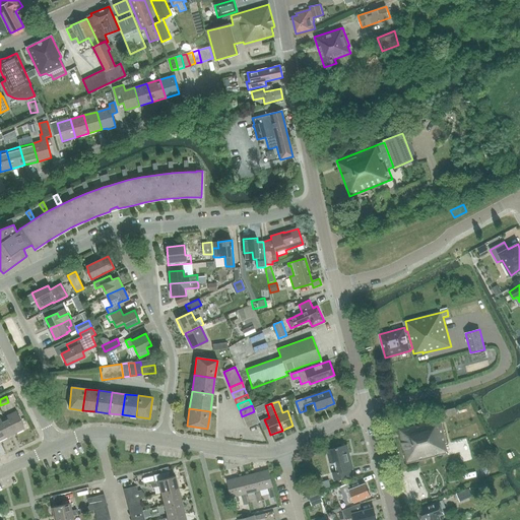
[(455,408),(446,410),(439,412),(440,416),(397,428),(407,463),(447,453),(445,443),(447,443),(441,416),(445,415),(445,417),(457,414),(455,408)]
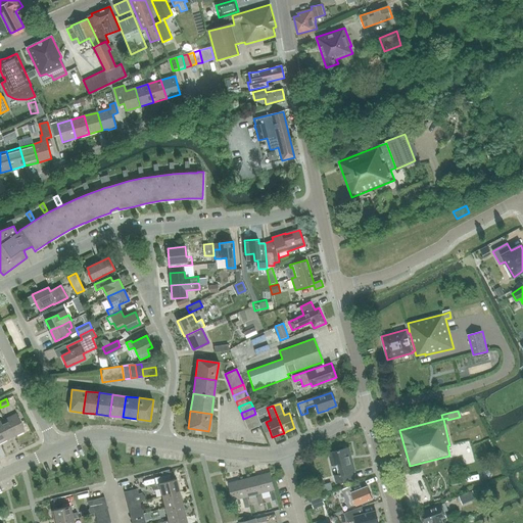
[(3,420),(11,437),(24,431),(15,414),(3,420)]
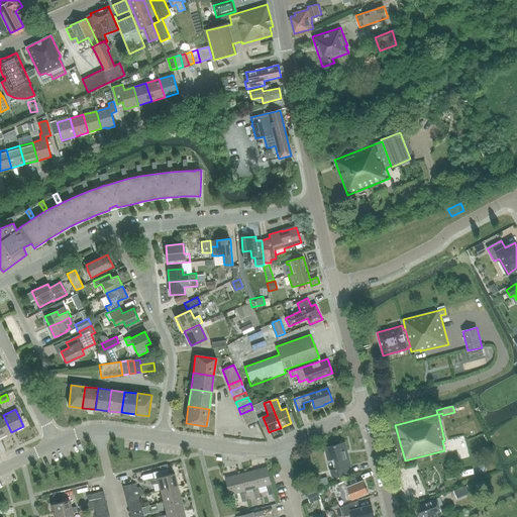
[(243,420),(255,415),(252,409),(240,414),(243,420)]
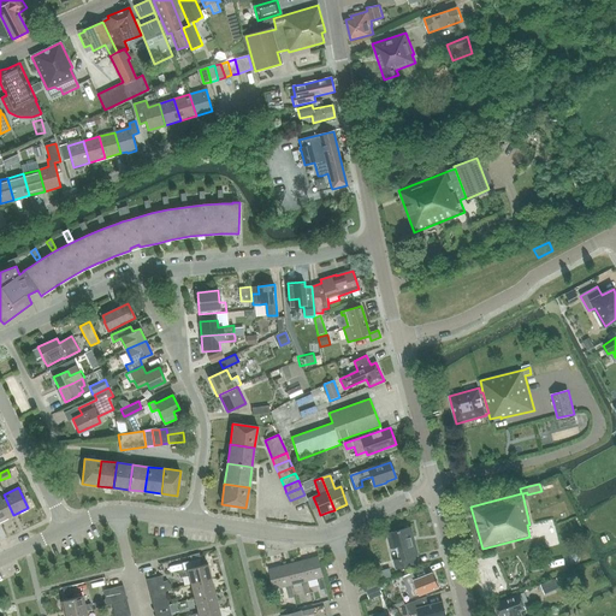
[(0,521),(13,515),(4,495),(0,496),(0,521)]
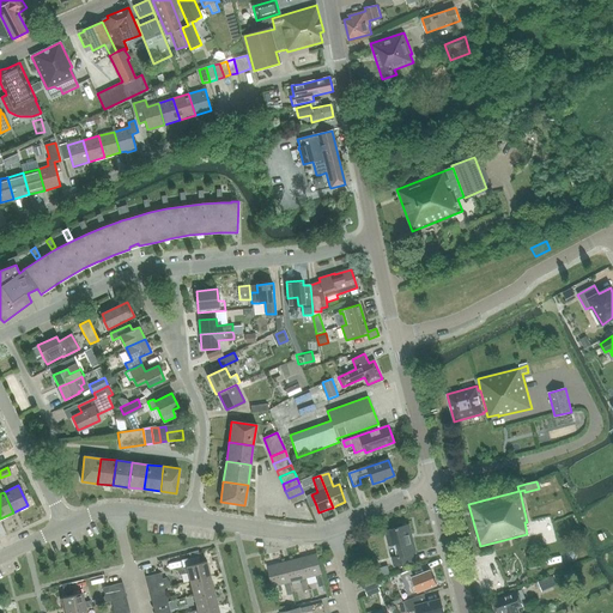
[(303,492),(289,498),(291,504),(305,498),(303,492)]
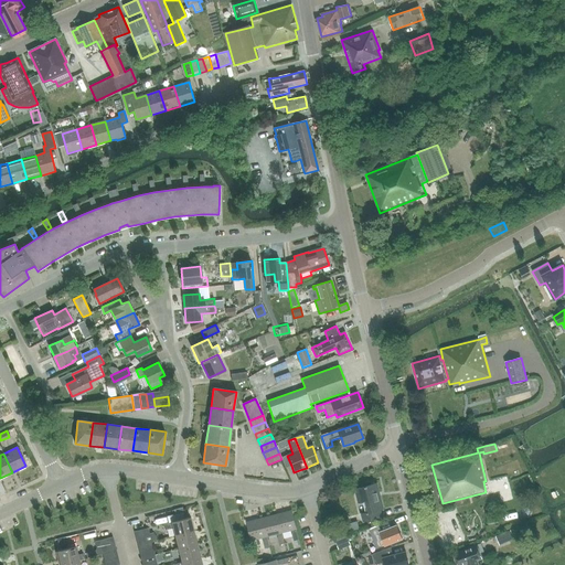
[(287,456),(281,458),(285,468),(291,466),(287,456)]
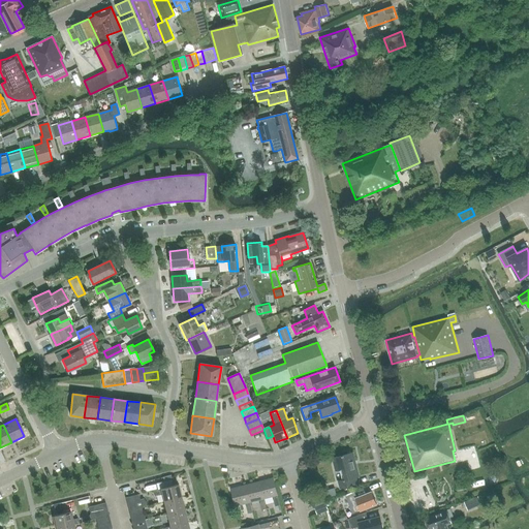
[(351,463),(349,455),(333,459),(336,472),(341,470),(344,480),(339,481),(340,489),(356,485),(354,477),(359,477),(355,465),(350,466),(350,463),(351,463)]
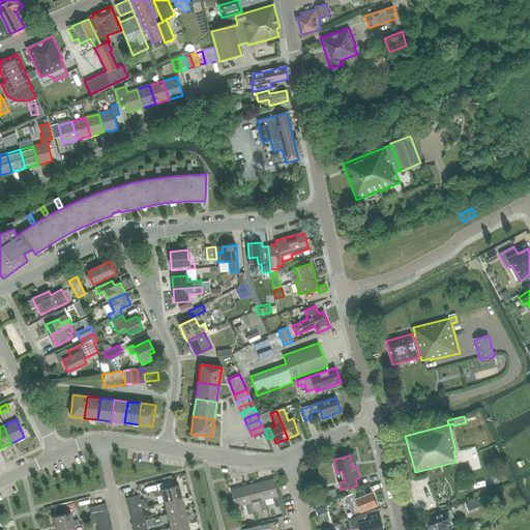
[(259,482),(264,500),(272,498),(275,507),(280,506),(277,497),(273,479),(259,482)]
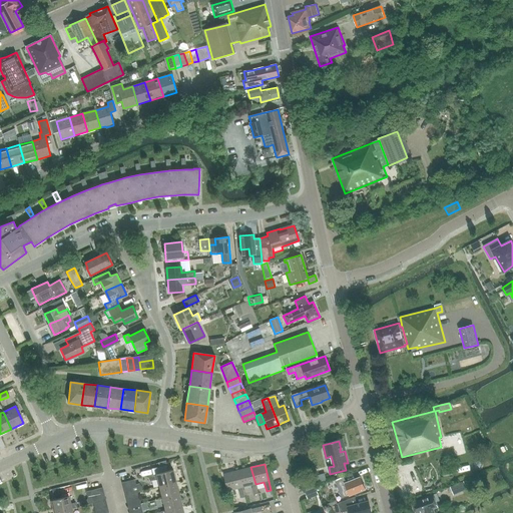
[(154,475),(172,470),(171,468),(167,469),(166,465),(152,468),(154,475)]
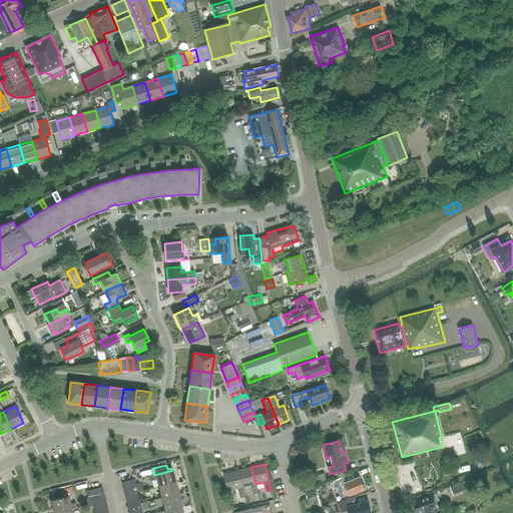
[(258,494),(255,484),(250,467),(237,470),(241,487),(250,485),(253,495),(258,494)]
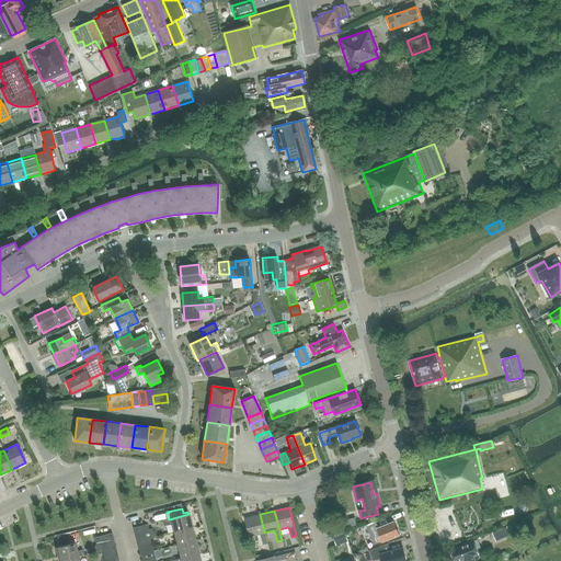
[(173,531),(192,527),(189,514),(169,519),(162,521),(163,526),(172,525),(173,531)]
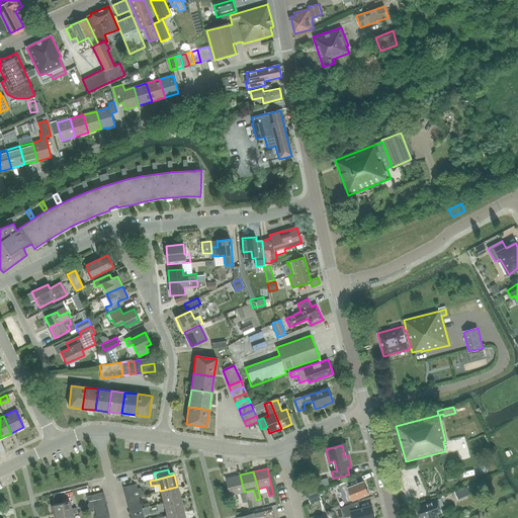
[(247,502),(244,492),(240,475),(226,479),(231,496),(240,493),(242,503),(247,502)]
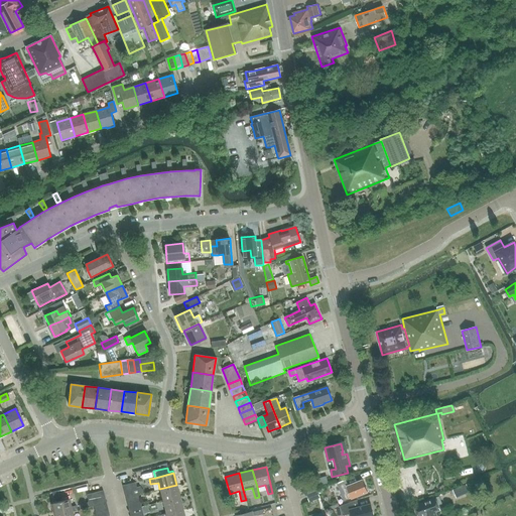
[(342,502),(367,492),(362,480),(347,486),(344,480),(337,482),(338,485),(336,486),(339,495),(342,502)]
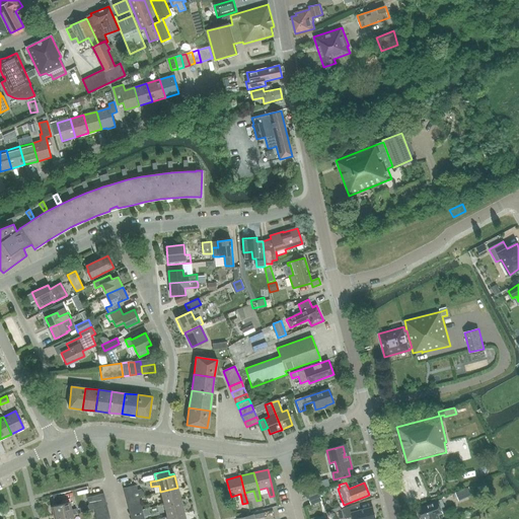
[(133,499),(139,498),(144,497),(143,492),(141,491),(141,489),(138,490),(136,486),(124,489),(125,495),(132,493),(133,499)]
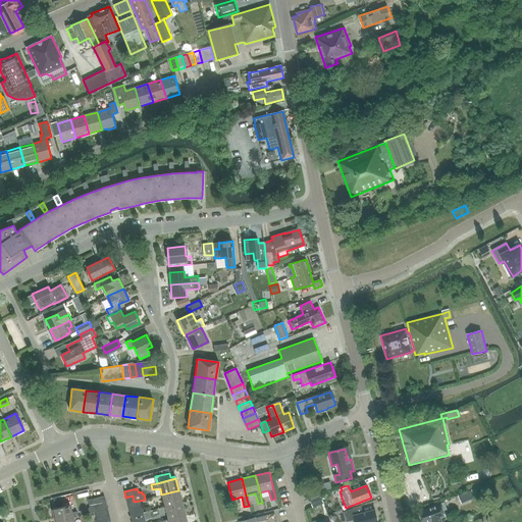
[(164,508),(181,504),(178,490),(161,494),(164,508)]
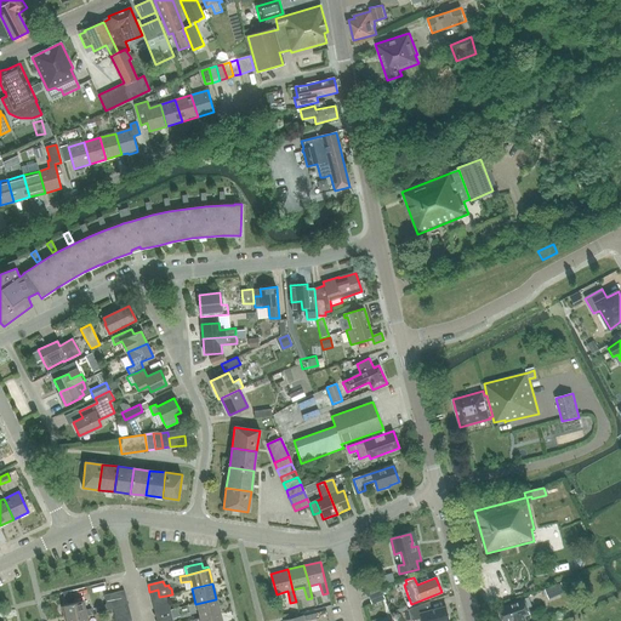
[(166,596),(159,597),(158,590),(149,592),(153,607),(169,603),(166,596)]
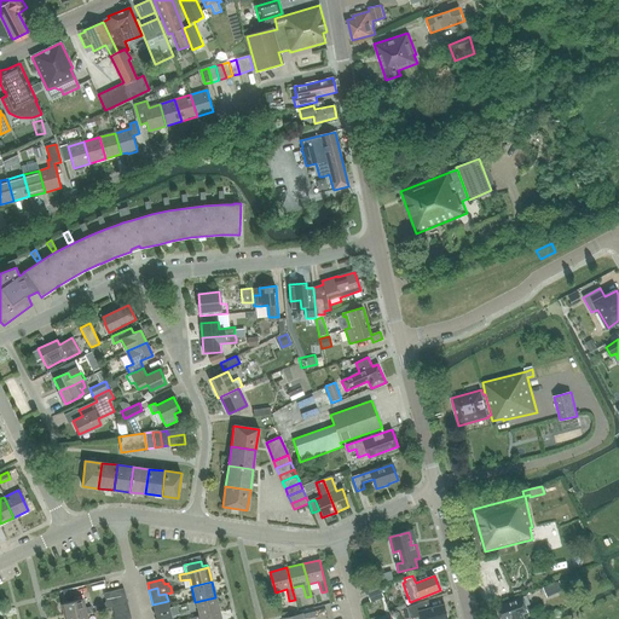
[(117,599),(126,596),(123,589),(104,594),(105,601),(104,603),(105,608),(111,607),(119,605),(117,599)]
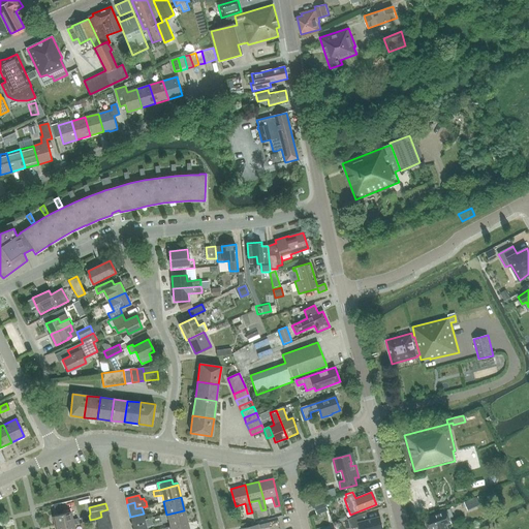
[(316,515),(328,510),(324,503),(314,507),(316,515)]
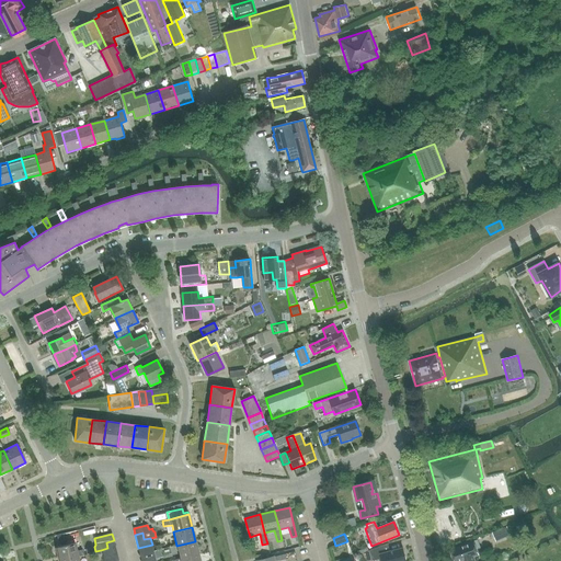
[(478,539),(450,549),(454,560),(459,560),(461,560),(473,560),(473,557),(480,554),(478,549),(481,548),(478,539)]
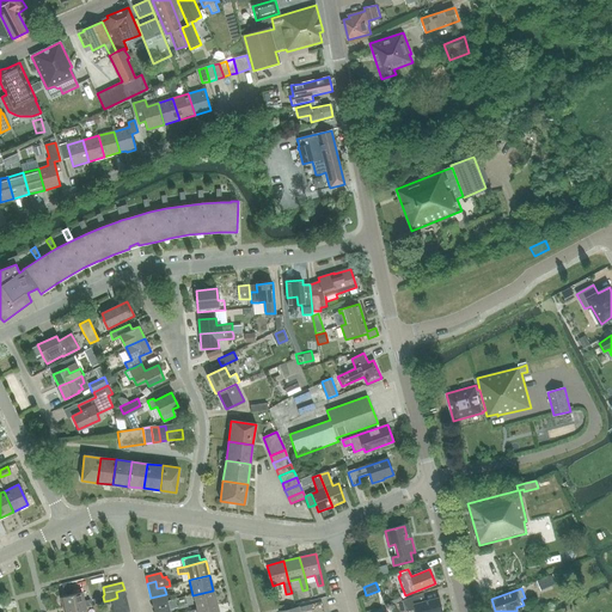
[(112,607),(128,604),(124,589),(116,592),(117,598),(110,600),(112,607)]
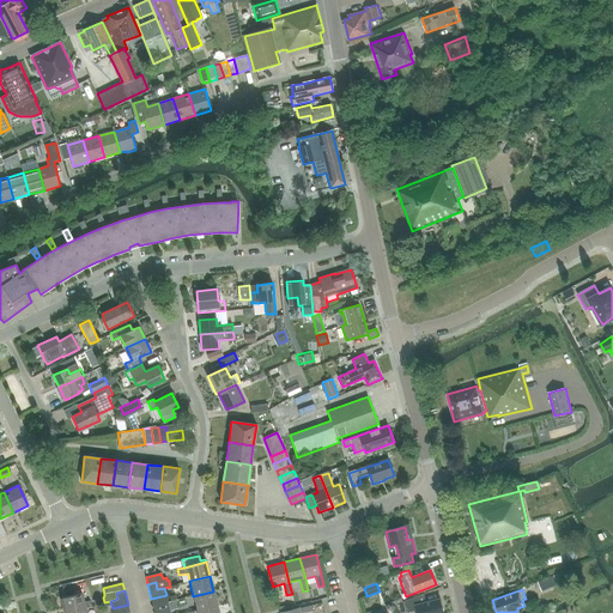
[(198,611),(217,606),(213,592),(193,596),(198,611)]
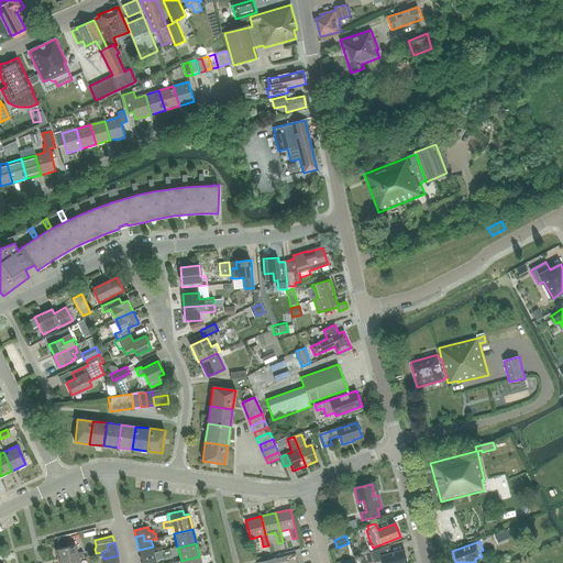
[(78,558),(78,559),(84,556),(83,551),(77,553),(75,544),(56,549),(61,562),(78,558)]
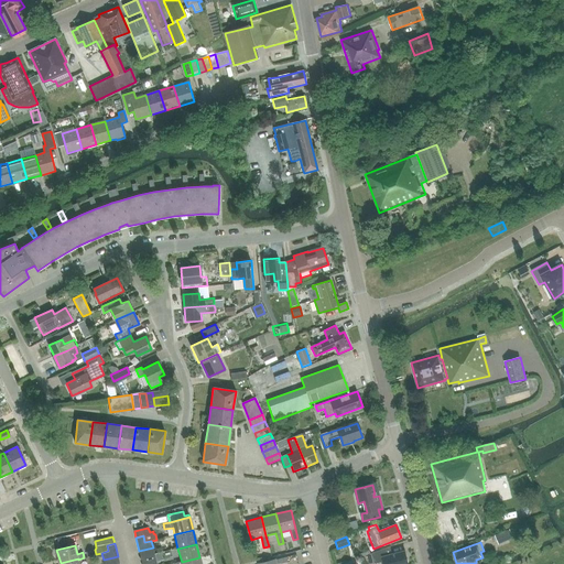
[(390,545),(376,552),(371,553),(371,554),(367,555),(369,563),(373,562),(375,563),(381,562),(381,563),(408,563),(405,551),(392,554),(390,545)]
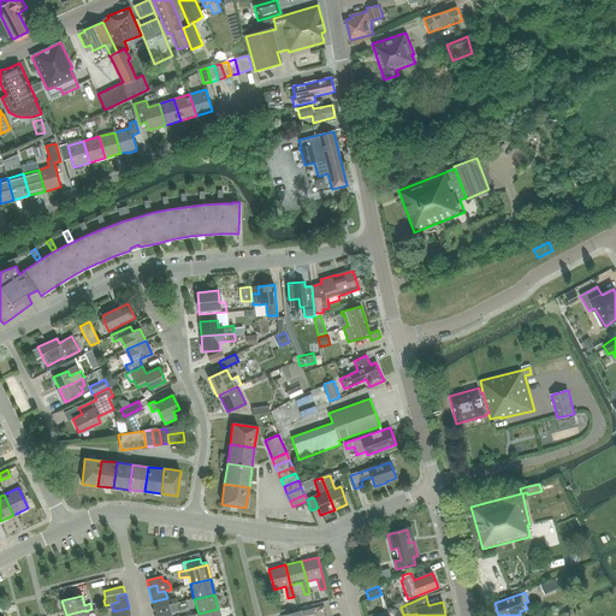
[(368,610),(383,606),(380,597),(366,602),(368,610)]
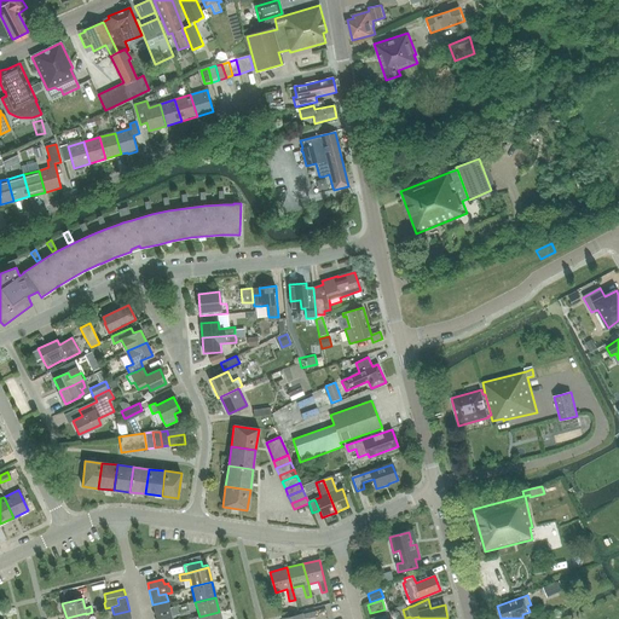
[(155,612),(169,608),(168,601),(152,605),(155,612)]
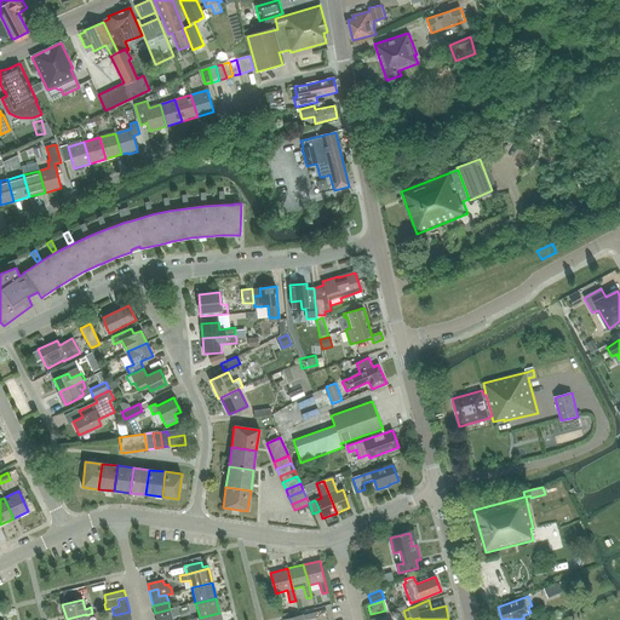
[(156,619),(158,619),(172,616),(170,609),(155,613),(156,619)]
